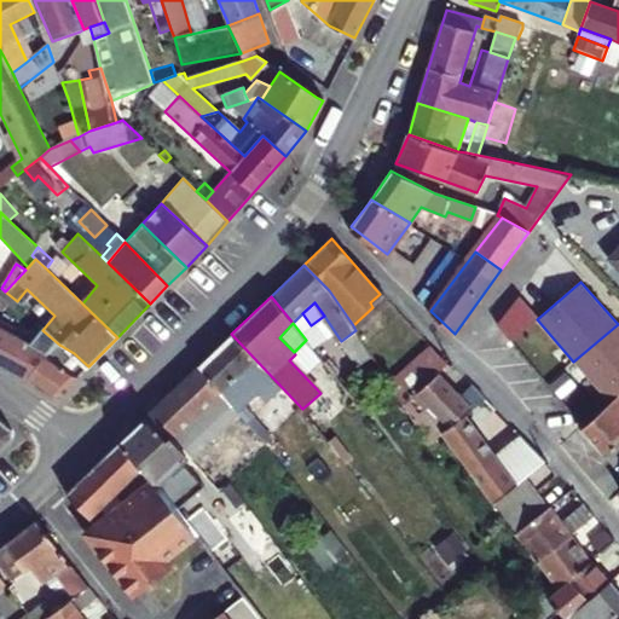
[(573,362),(611,404),(618,395),(618,325),(618,324),(573,362)]
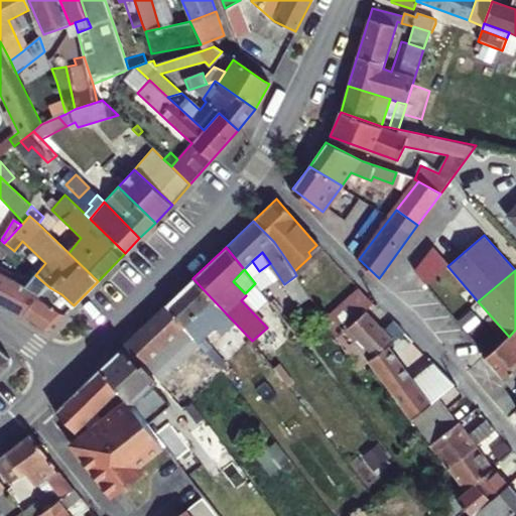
[(49,287),(35,275),(25,287),(0,274),(0,306),(22,318),(49,287)]
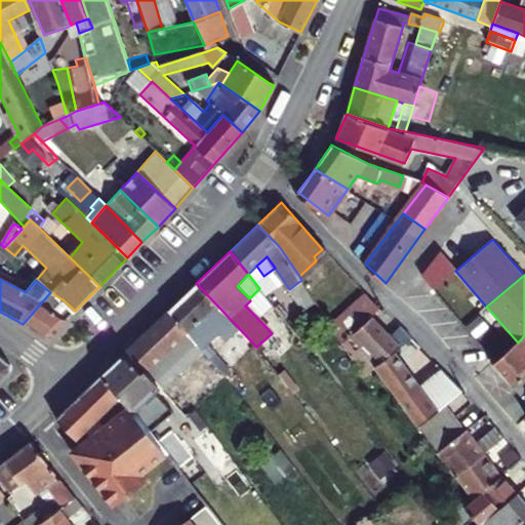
[(316,301),(301,280),(289,289),(304,311),(316,301)]
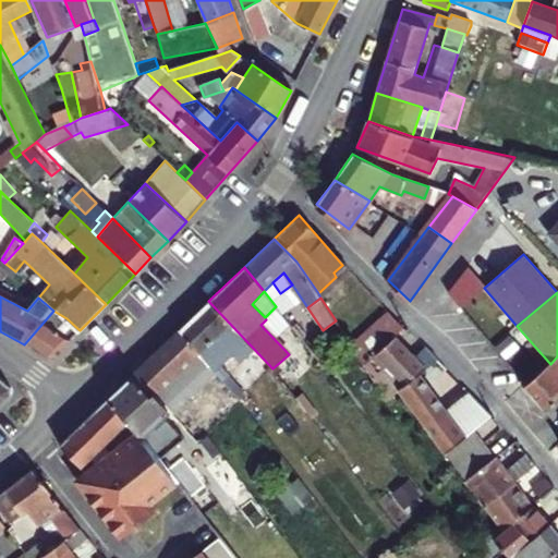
[(339,327),(364,365),(375,355),(396,336),(402,329),(373,298),(339,327)]
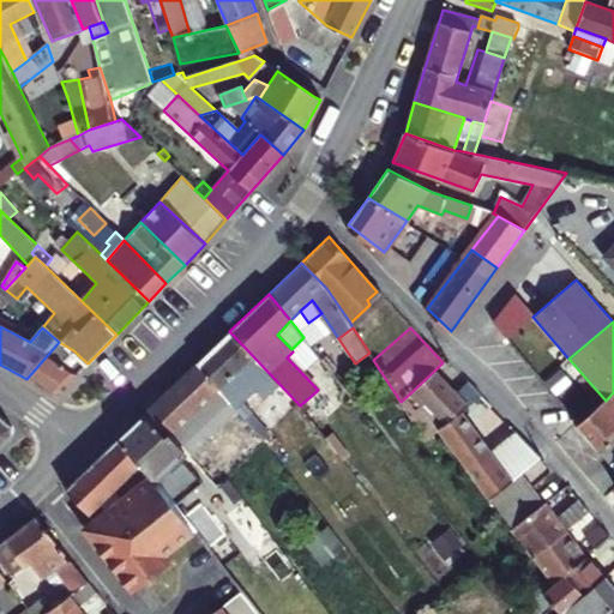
[(275,379),(229,331),(197,363),(246,420),(254,413),(247,405),(275,379)]
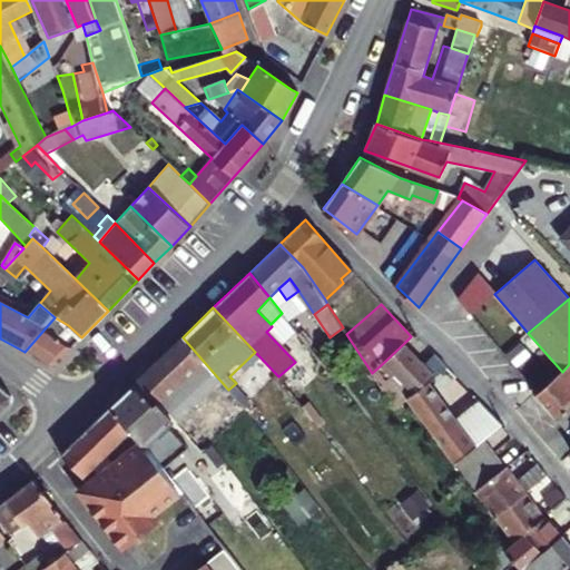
[(68,325),(55,317),(25,352),(48,365),(56,364),(72,347),(59,337),(68,325)]
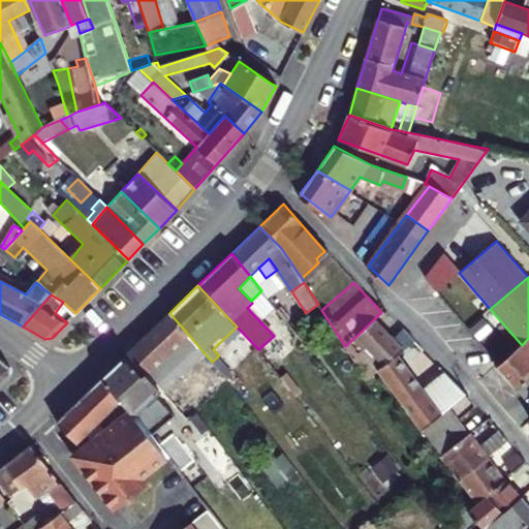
[(75,313),(63,302),(55,313),(67,322),(75,313)]
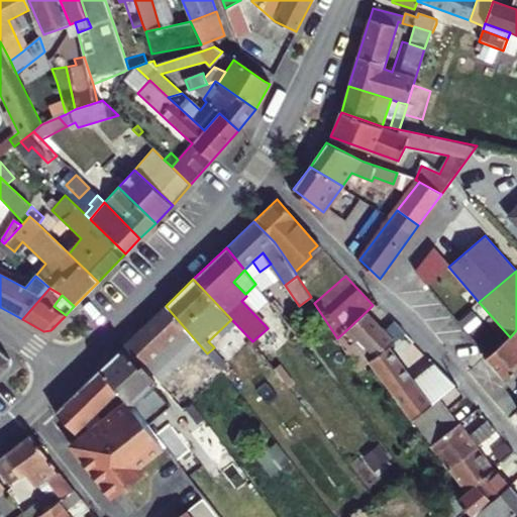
[(274,322),(268,317),(246,296),(241,301),(268,328),(271,325),(274,322)]
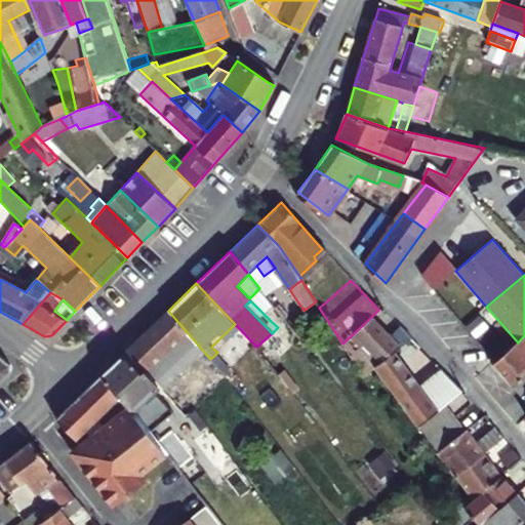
[(144,370),(147,372),(174,345),(196,373),(198,371),(204,380),(218,368),(210,359),(168,311),(124,354),(142,373),(144,370)]
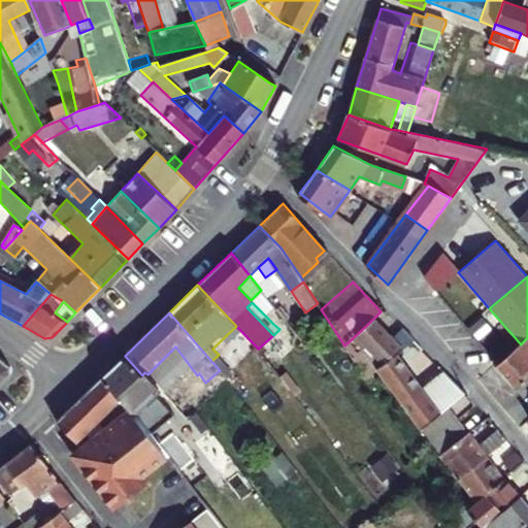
[(374,318),(355,336),(383,366),(396,355),(403,350),(398,343),(374,318)]
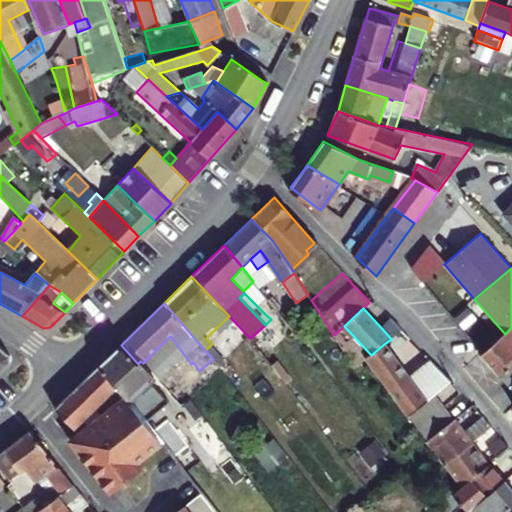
[(344,326),(334,335),(356,369),(366,359),(371,355),(344,326)]
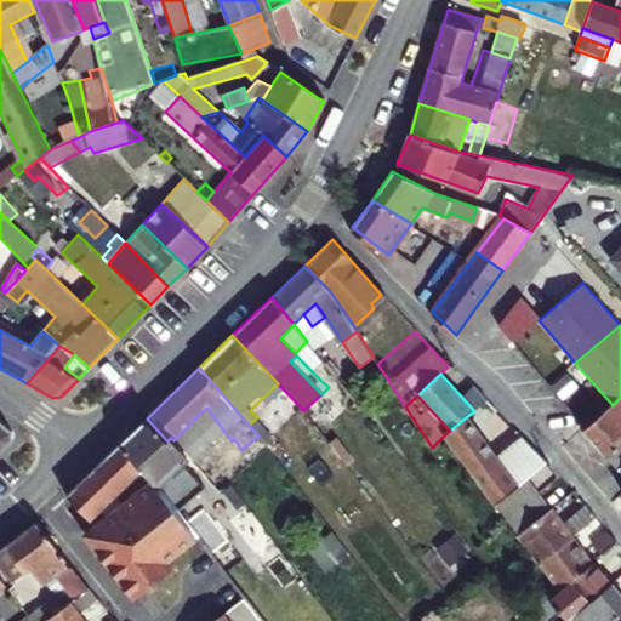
[(619,471),(620,467),(620,397),(613,405),(584,429),(581,432),(605,460),(608,457),(619,471)]
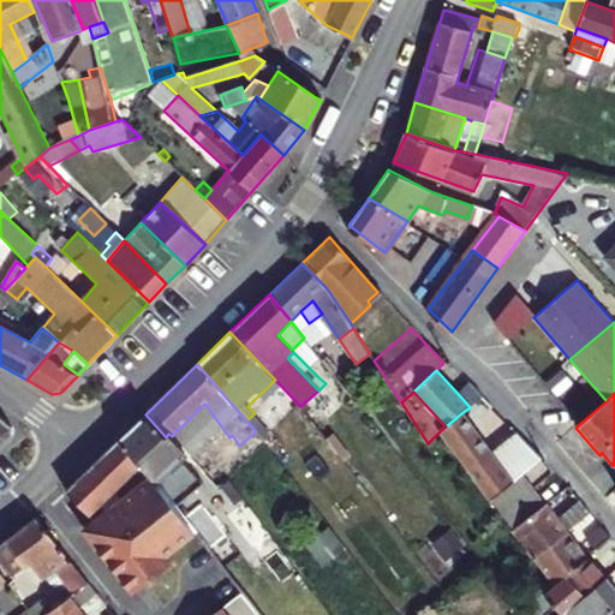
[(477,400),(471,394),(464,400),(470,407),(477,400)]
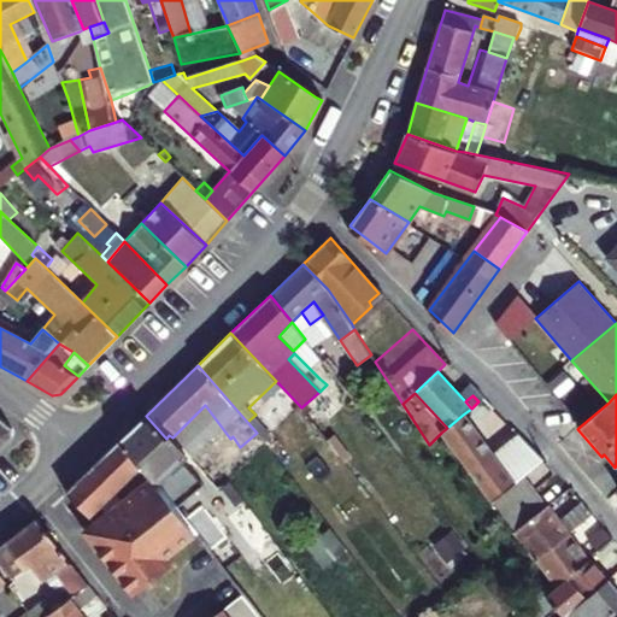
[(522,479),(544,462),(533,448),(526,441),(509,457),(516,464),(507,472),(463,415),(447,428),(441,433),(492,504),(522,479)]
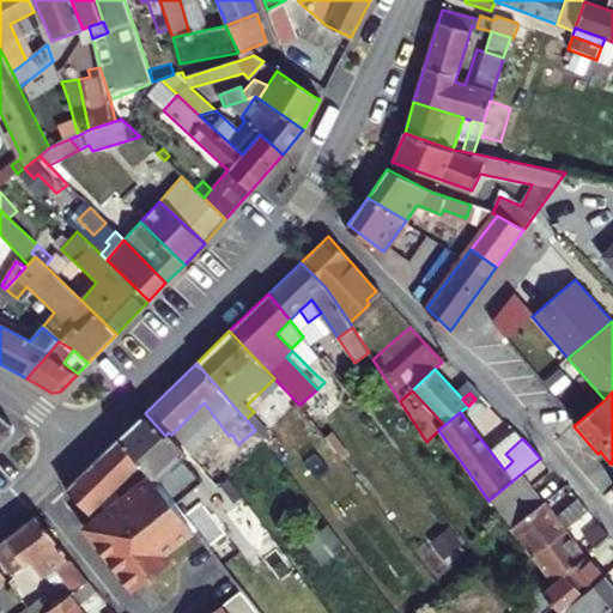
[(145,413),(119,438),(141,463),(152,475),(153,478),(184,450),(171,435),(168,432),(165,436),(145,413)]
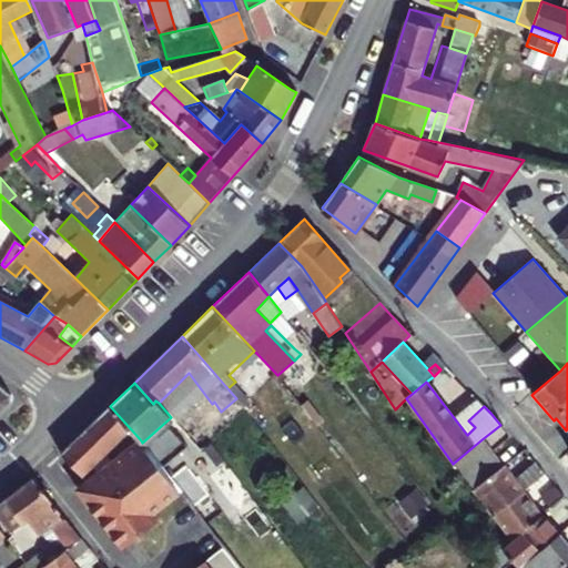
[(11,394),(0,384),(0,413),(11,404),(11,394)]
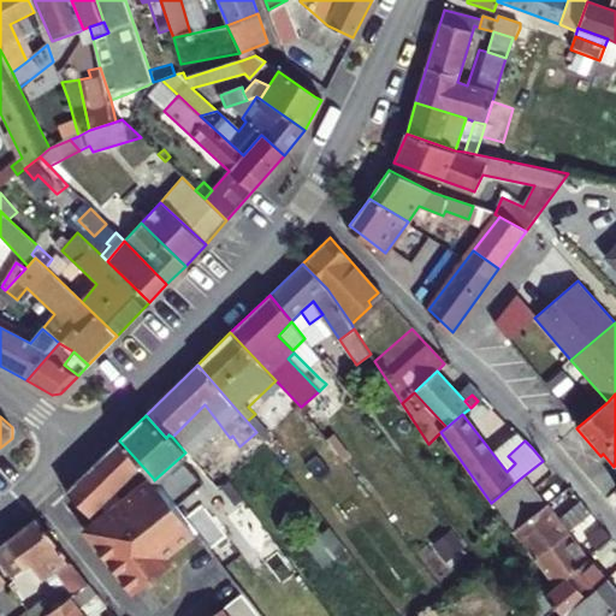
[(197,532),(187,517),(154,480),(153,478),(124,503),(116,492),(142,466),(119,440),(66,492),(90,516),(101,505),(108,514),(86,532),(132,593),(171,563),(166,557),(197,532)]
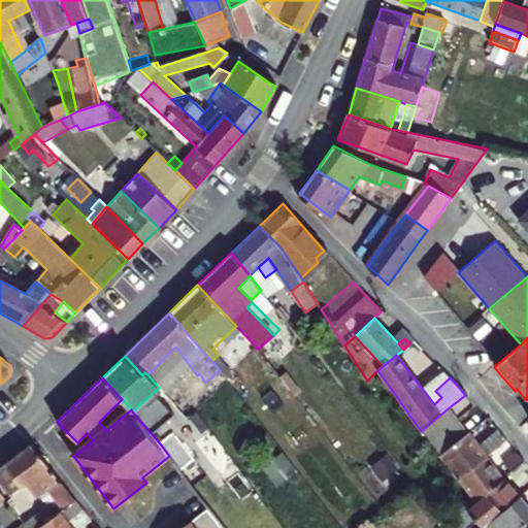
[(440,457),(467,433),(447,409),(421,431),(440,457)]
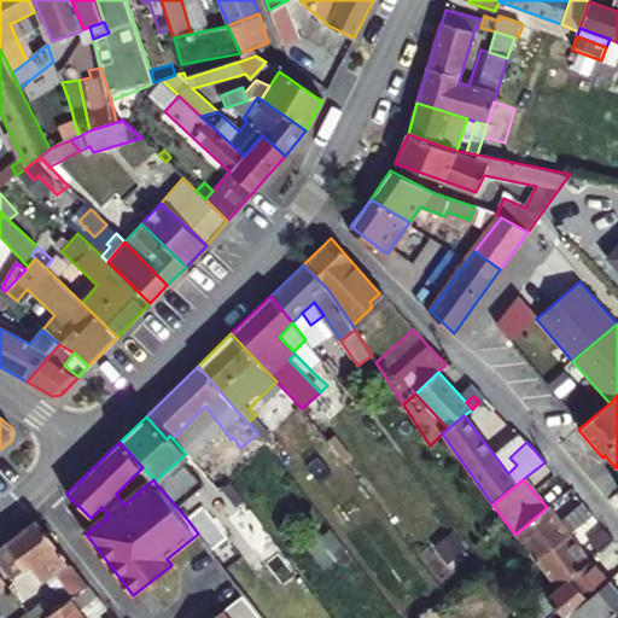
[(577,499),(570,491),(557,503),(563,509),(577,499)]
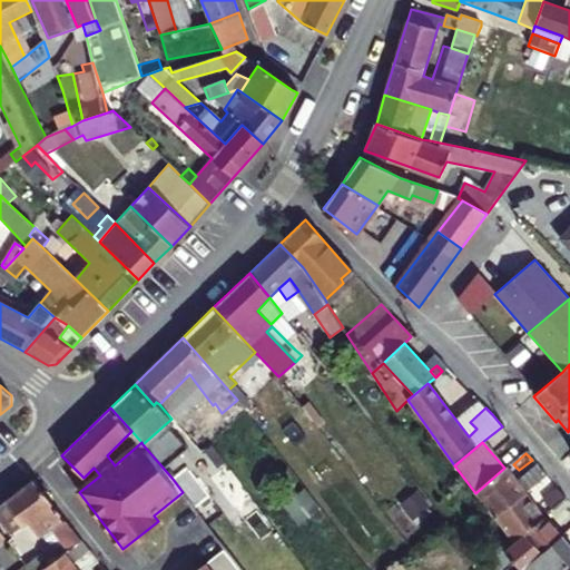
[(187,467),(173,479),(183,492),(195,508),(203,502),(192,488),(199,482),(187,467)]
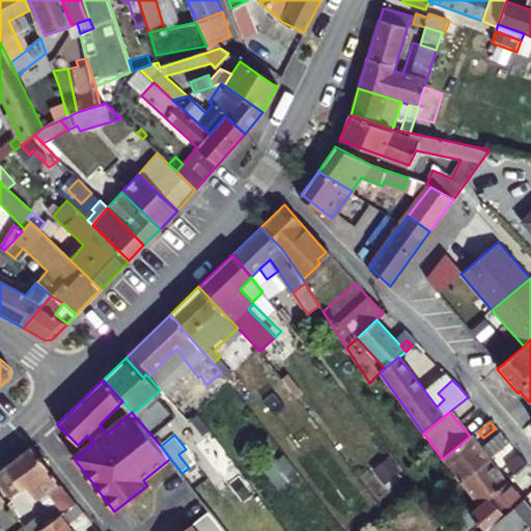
[(443,459),(460,484),(493,458),(473,435),(470,436),(443,459)]
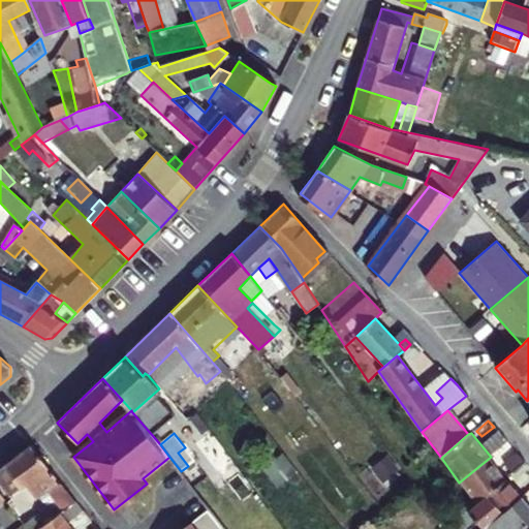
[(507,442),(499,434),(488,444),(494,453),(507,442)]
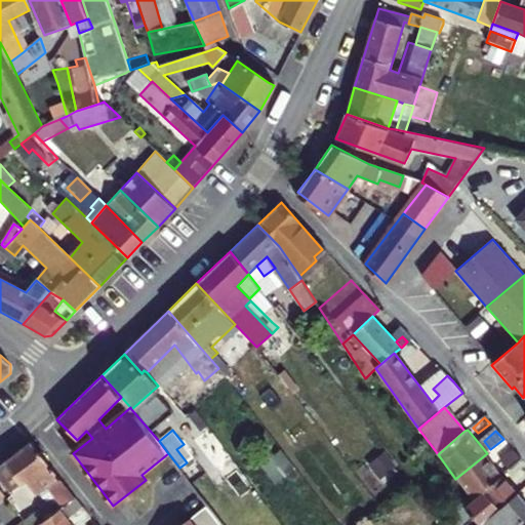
[(63,508),(76,497),(33,441),(0,465),(0,479),(10,492),(21,484),(22,486),(26,482),(36,496),(47,488),(63,508)]
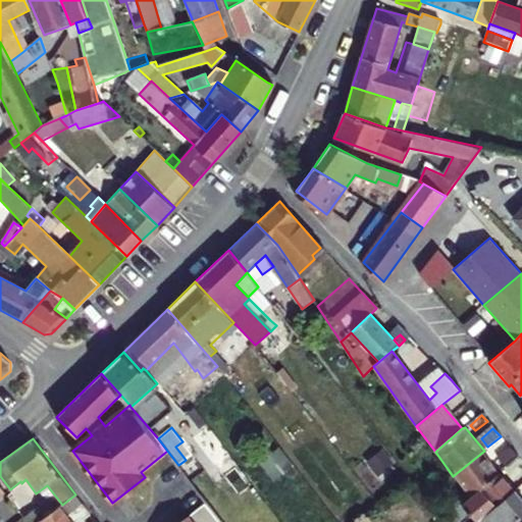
[(505,467),(517,456),(509,447),(498,457),(505,467)]
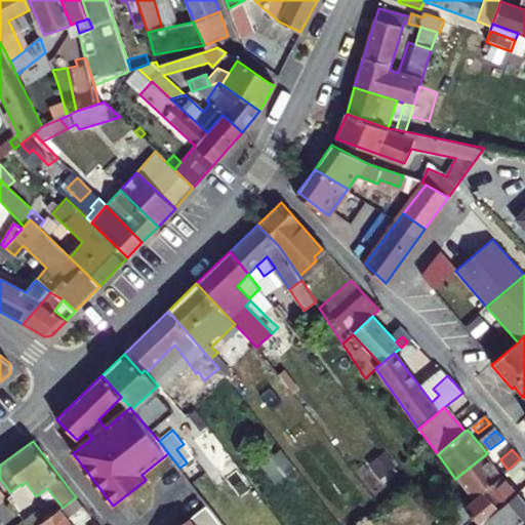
[(455,479),(472,500),(503,474),(487,453),(455,479)]
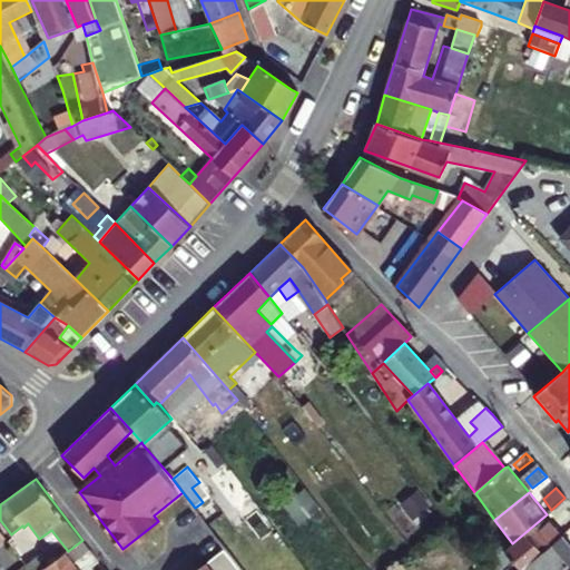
[(569,508),(569,503),(564,498),(551,510),(559,518),(569,508)]
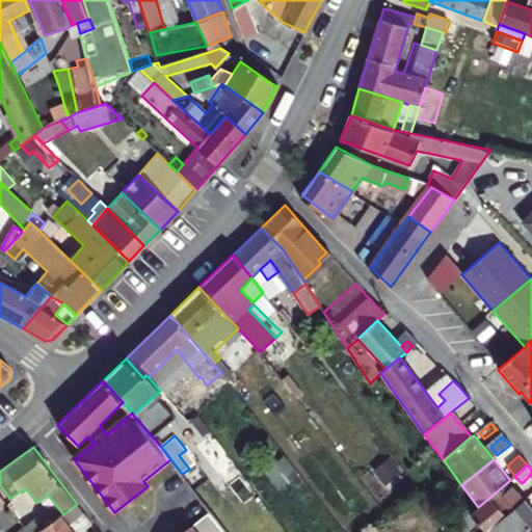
[(486,531),(487,531),(526,500),(510,480),(478,507),(472,513),(467,509),(457,517),(448,526),(452,531),(468,531),(479,523),(486,531)]
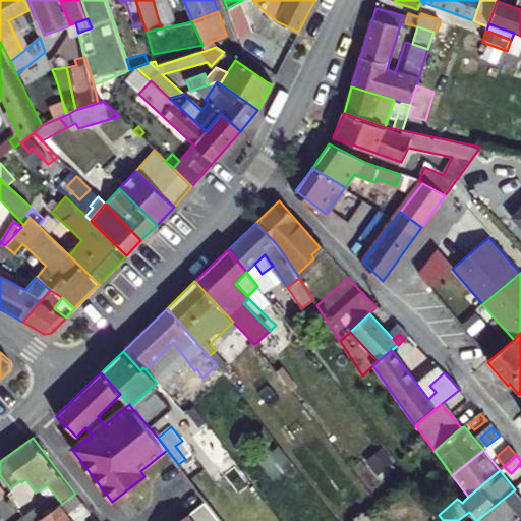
[(512,520),(520,514),(520,497),(515,489),(477,520),(512,520)]
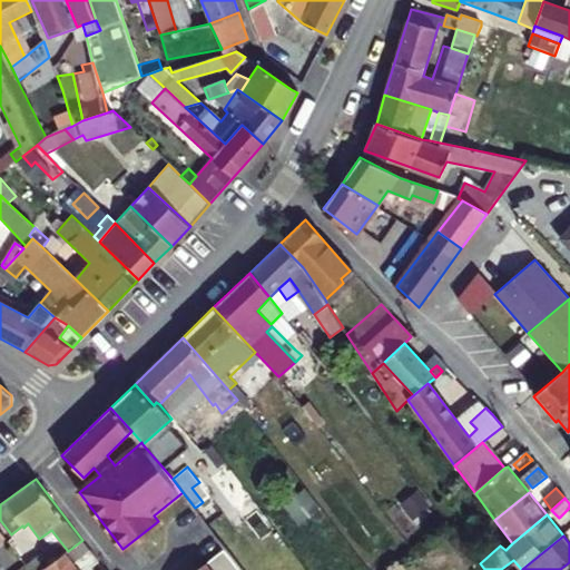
[(90,551),(82,540),(68,551),(48,567),(42,569),(78,569),(74,563),(90,551)]
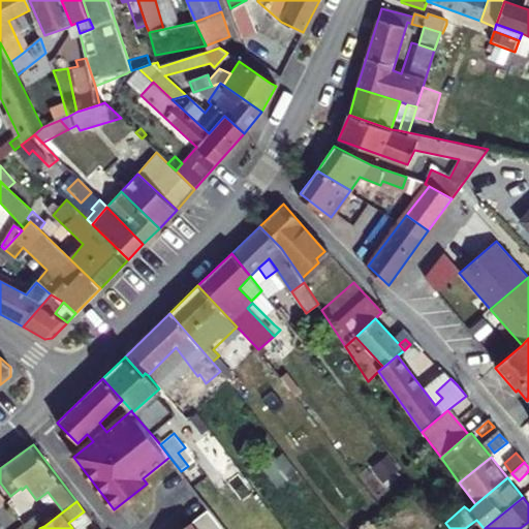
[(224,528),(210,509),(198,518),(203,523),(194,528),(189,528),(187,527),(184,528),(224,528)]
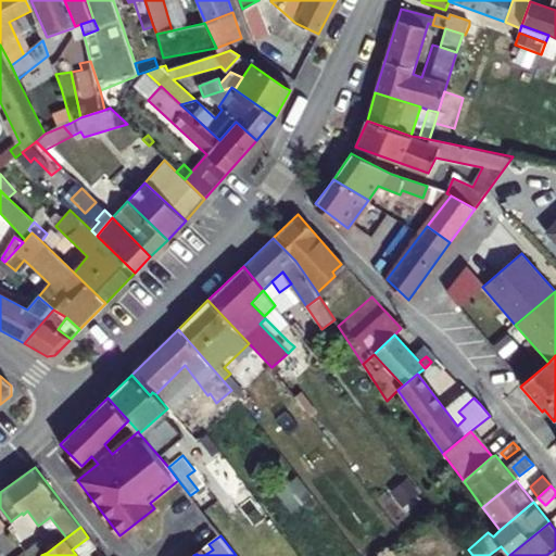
[(37,542),(25,552),(28,555),(41,555),(47,553),(37,542)]
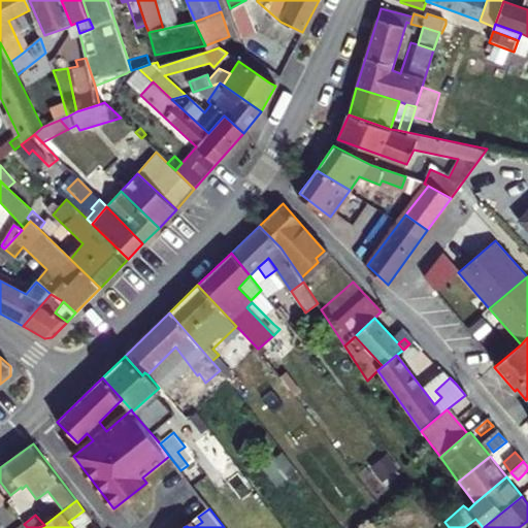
[(194,527),(202,522),(198,517),(187,526),(189,527),(194,527)]
